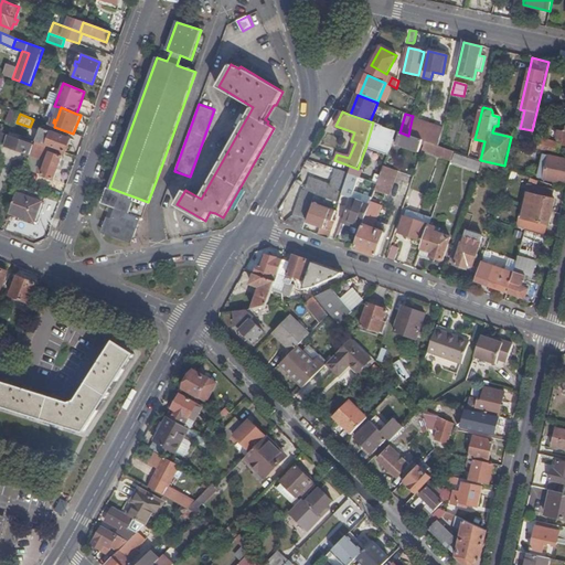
[(408,136),(425,141),(439,147),(444,130),(412,119),(408,136)]
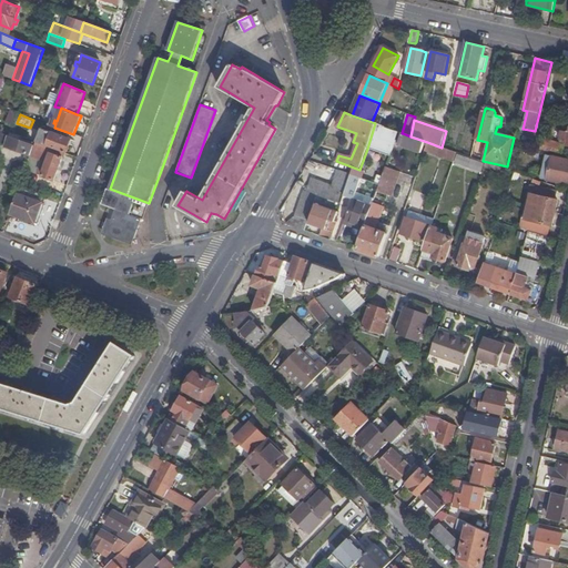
[(367,149),(391,156),(399,132),(375,123),(367,149)]
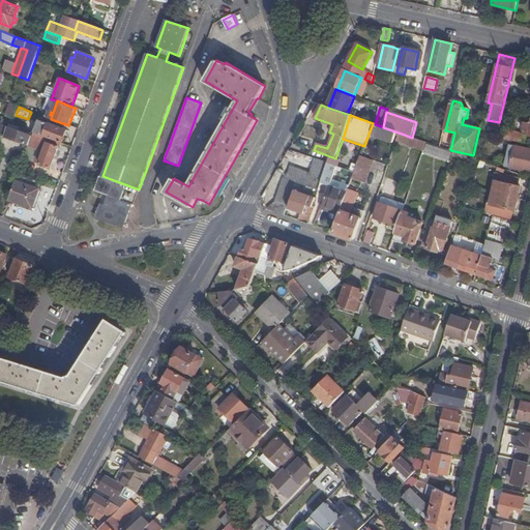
[(60,143),(62,143),(66,130),(39,120),(34,134),(35,134),(60,143)]
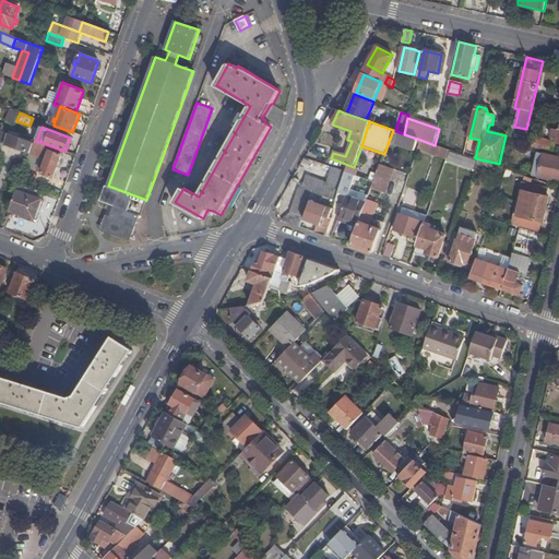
[(417,143),(419,144),(420,140),(404,134),(396,131),(393,143),(415,151),(417,143)]
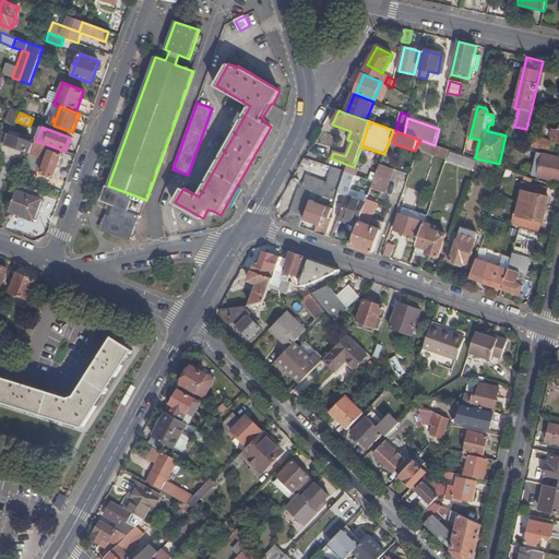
[(20,139),(1,132),(0,135),(0,141),(7,144),(7,145),(27,153),(25,158),(28,159),(35,142),(21,137),(20,139)]
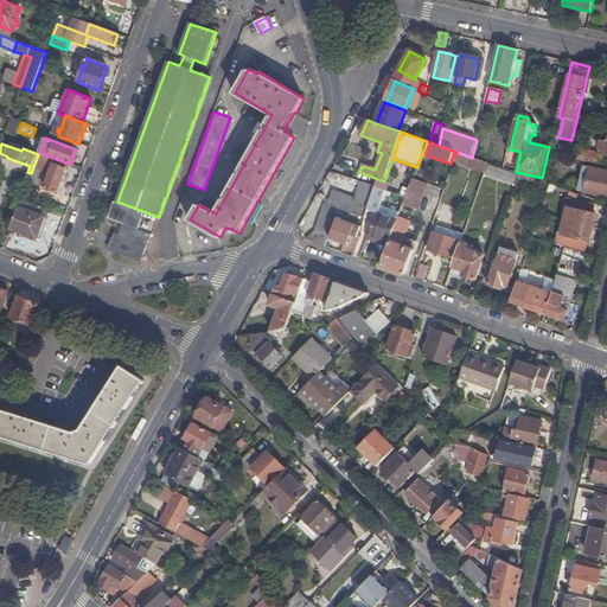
[(602,157),(582,149),(581,149),(579,160),(600,167),(602,157)]
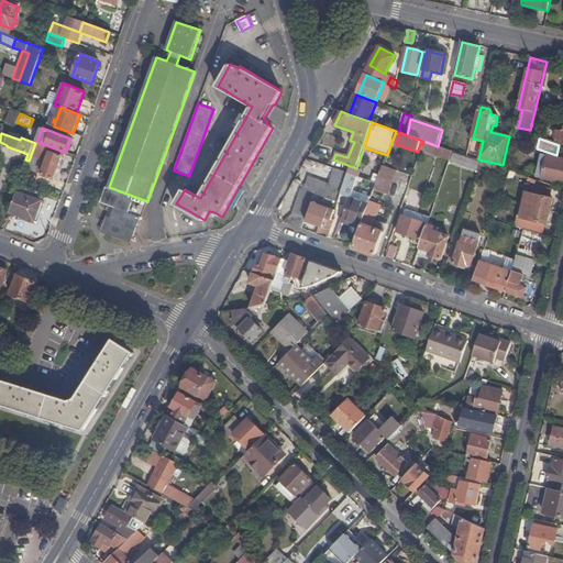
[(422,145),(421,151),(450,161),(451,158),(453,152),(438,146),(423,141),(422,145)]
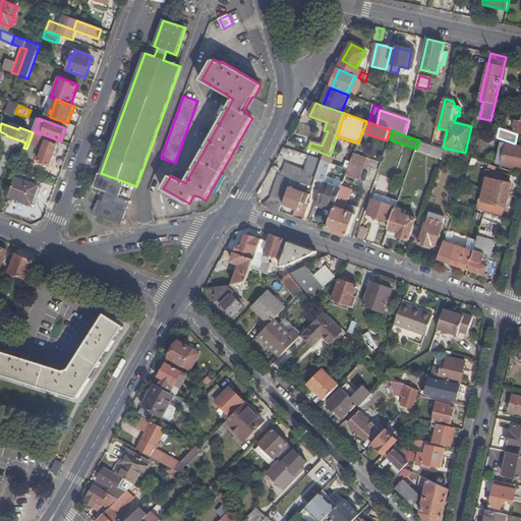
[(50,165),(59,140),(35,131),(30,142),(39,147),(35,160),(50,165)]
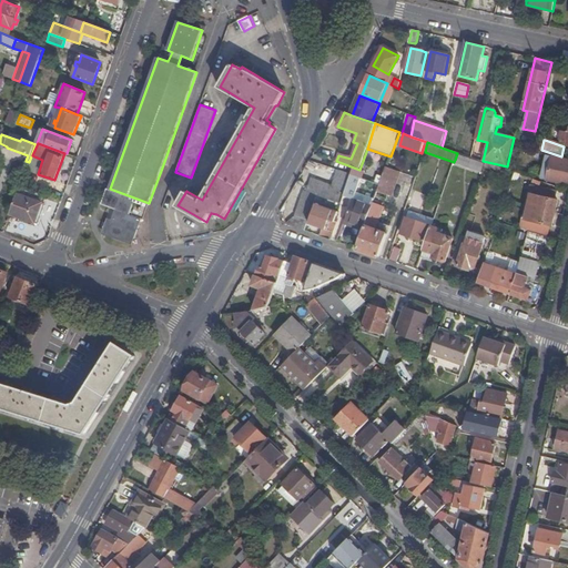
[(484,170),(486,163),(473,159),(457,153),(455,160),(484,170)]
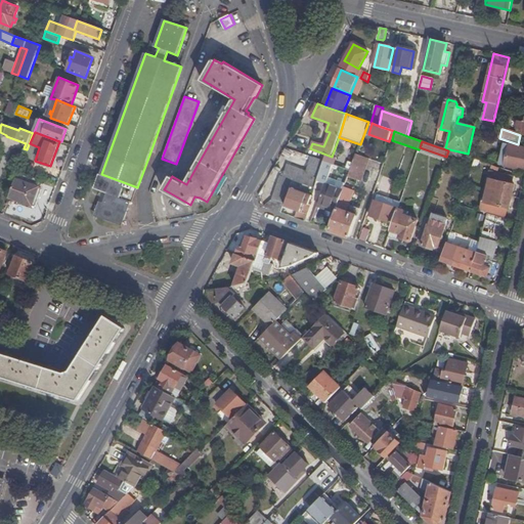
[(509,145),(505,144),(499,165),(505,166),(509,145)]
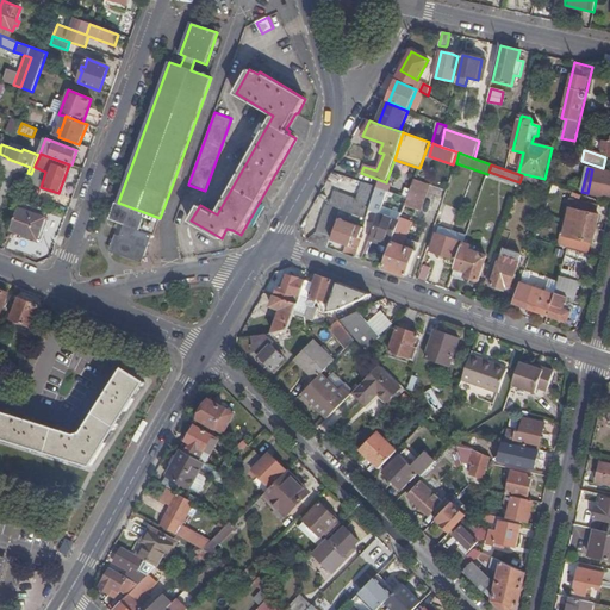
[(609,198),(609,172),(592,169),(587,193),(609,198)]
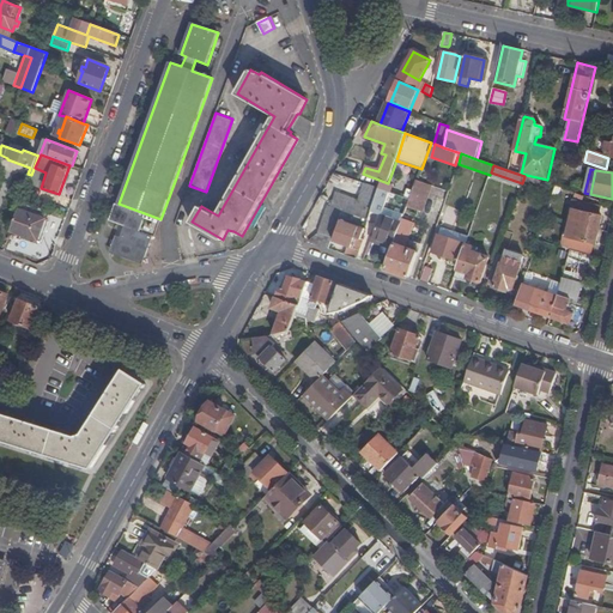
[(411,200),(406,212),(416,216),(417,211),(422,212),(431,186),(417,181),(411,200)]
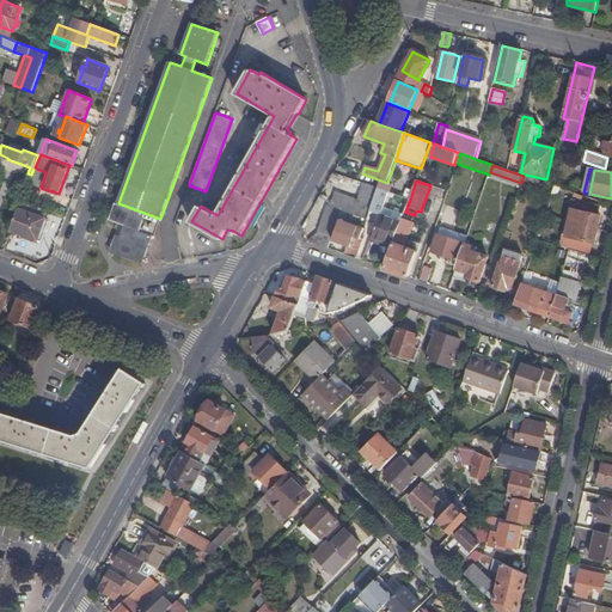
[(355,201),(373,206),(379,189),(361,183),(355,201)]
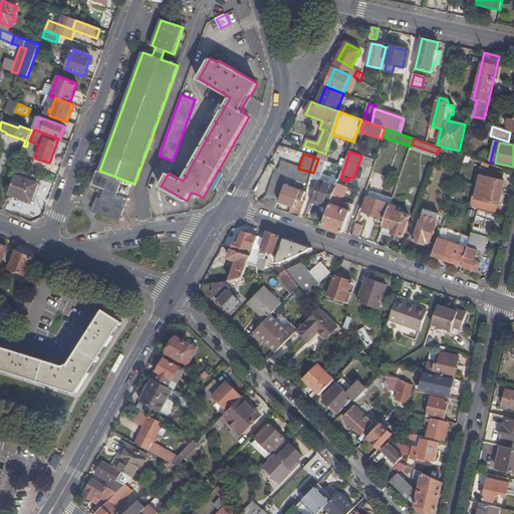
[(311,179),(320,182),(327,162),(318,159),(313,173),(311,179)]
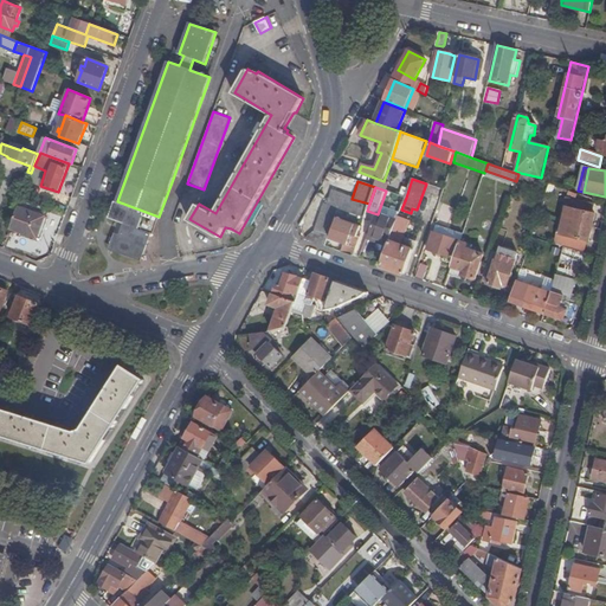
[(339,210),(365,218),(367,211),(369,204),(352,199),(333,192),(328,206),(323,205),(316,231),(330,236),(339,210)]
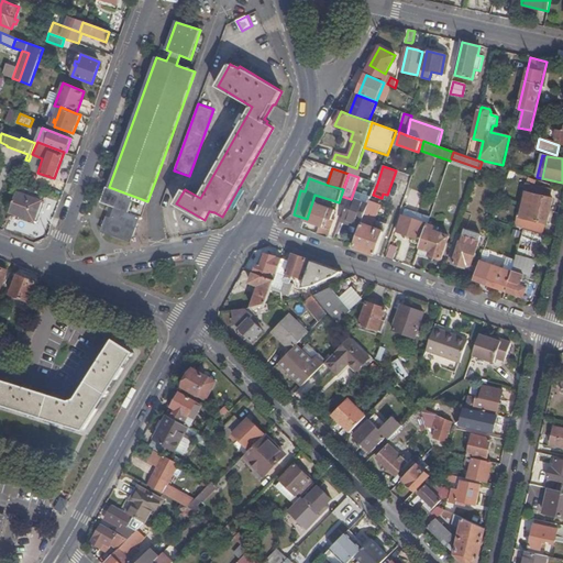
[(42,201),(44,195),(20,186),(18,192),(42,201)]
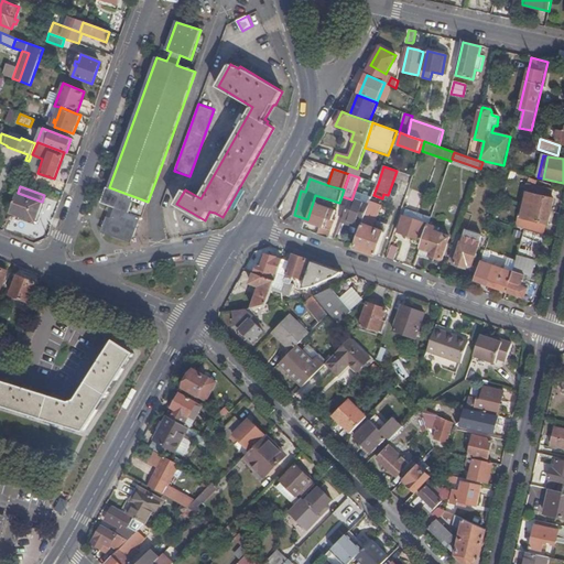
[(132,243),(148,202),(109,187),(102,204),(115,207),(105,234),(132,243)]
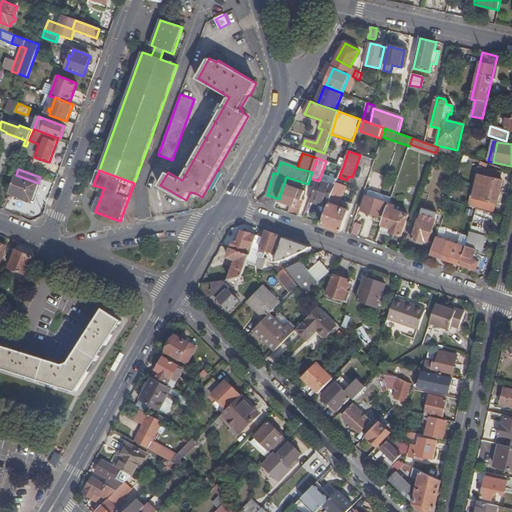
[(476,187),(500,192),(503,181),(502,180),(503,175),(480,170),(476,185),(476,187)]
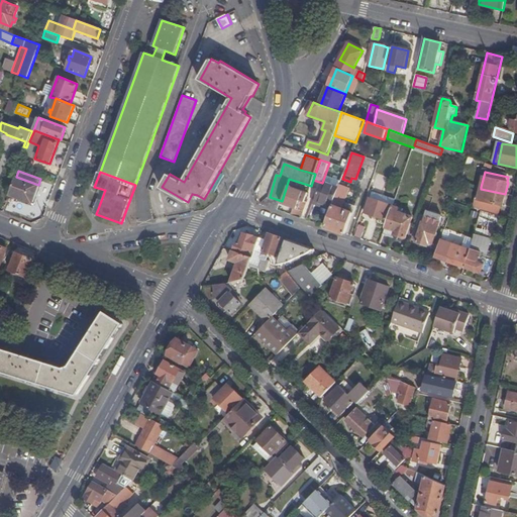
[(378,176),(374,185),(381,189),(386,180),(378,176)]
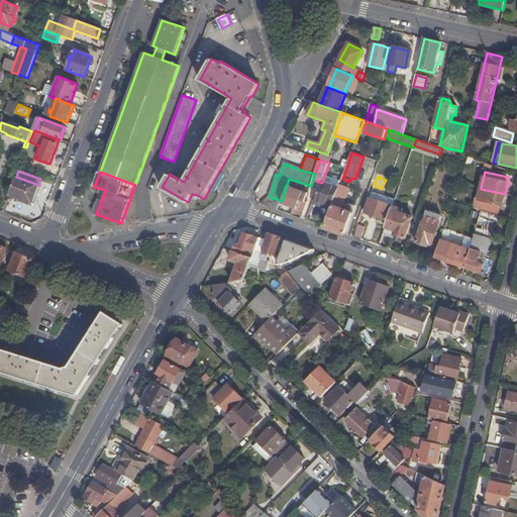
[(16,177),(9,195),(32,204),(38,185),(16,177)]
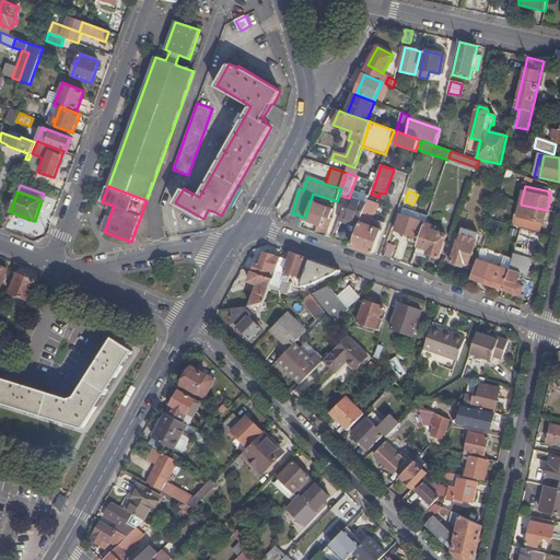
[(346,205),(349,199),(349,198),(339,195),(337,201),(346,205)]
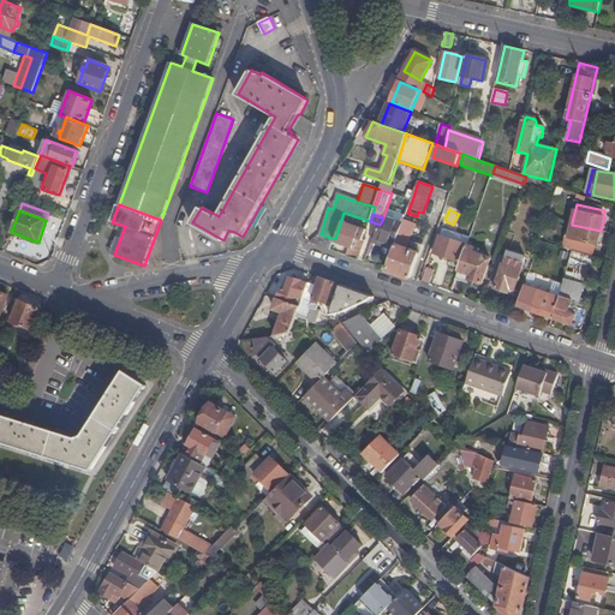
[(395,249),(401,232),(404,226),(383,219),(380,225),(374,242),(395,249)]
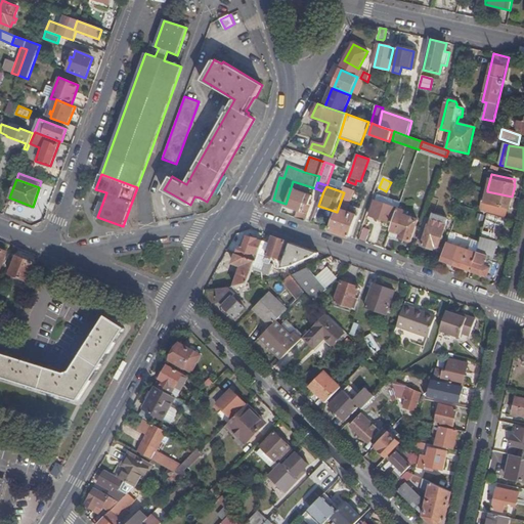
[(296,218),(305,221),(311,206),(309,205),(313,197),(292,189),(286,207),(298,212),(296,218)]
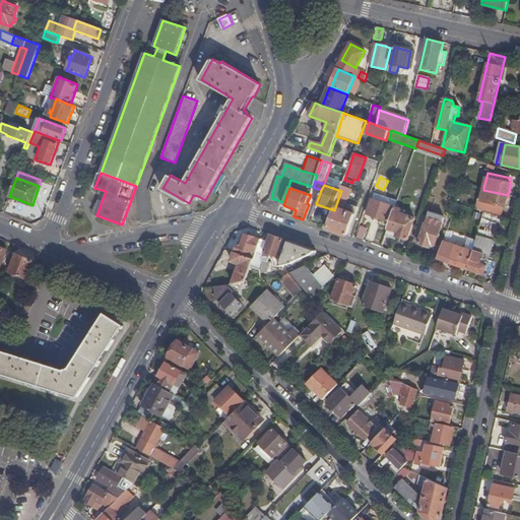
[(505,206),(508,195),(483,190),(482,195),(488,196),(488,197),(491,197),(488,209),(504,213),(505,206)]
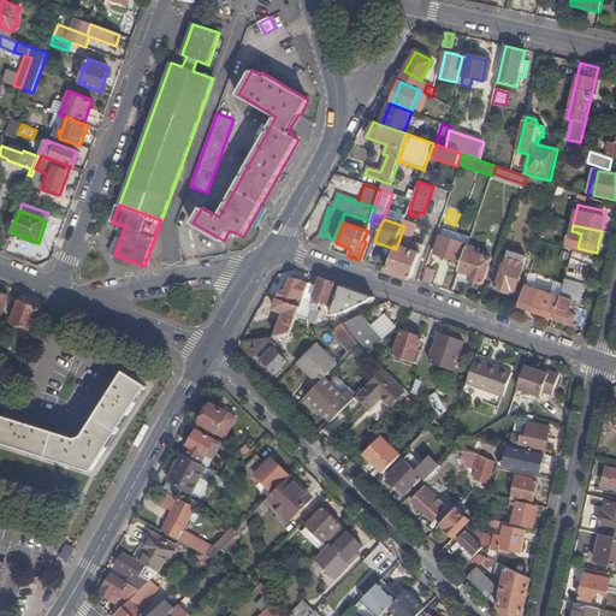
[(389,271),(412,279),(420,254),(418,253),(419,249),(413,247),(412,250),(408,249),(413,237),(402,232),(396,249),(389,271)]
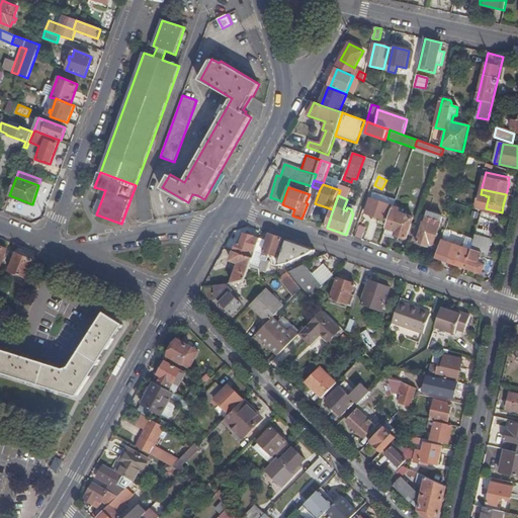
[(264,205),(279,210),(282,201),(270,197),(264,205)]
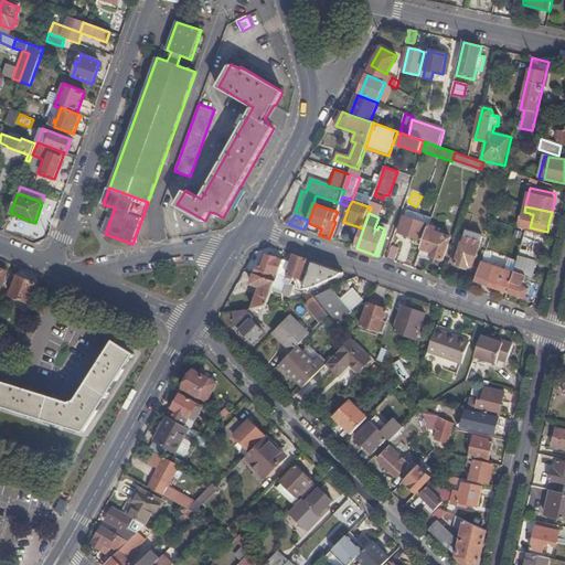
[(405,217),(400,233),(425,241),(429,225),(405,217)]
